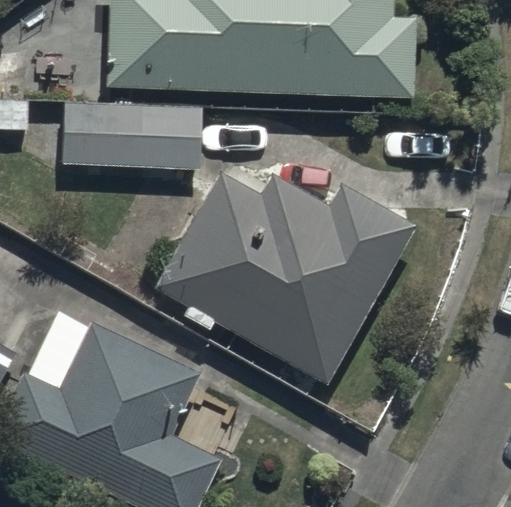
[(107,0),(105,89),(416,98),(418,17),(393,16),(393,0),(107,0)]
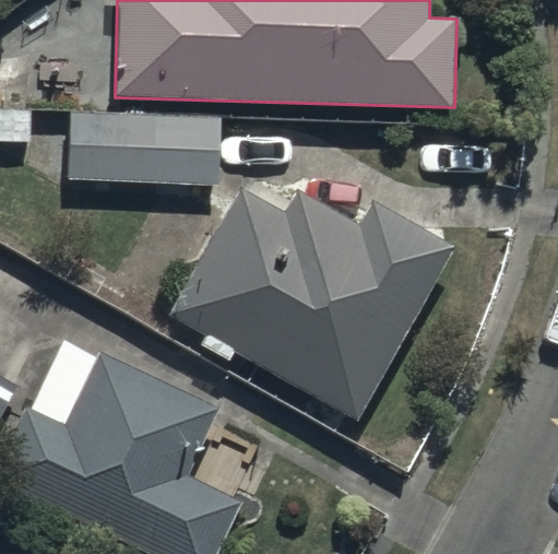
[(217,188),(218,117),(62,114),(61,185),(217,188)]
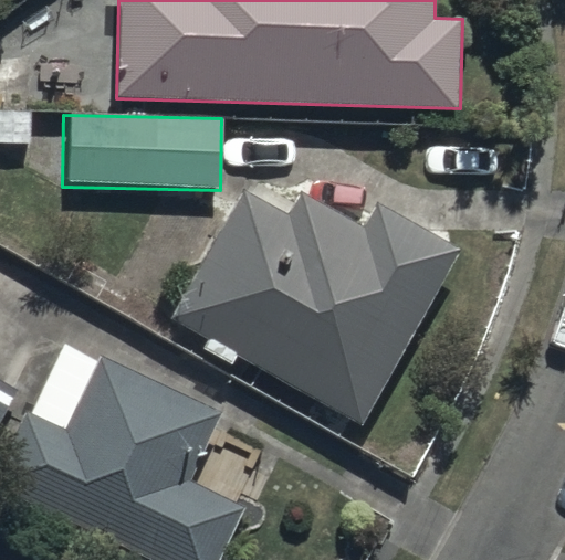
[(297,185),(293,193),(251,169),(227,211),(169,312),(358,420),(459,246),(377,200),(364,223),(297,185)]
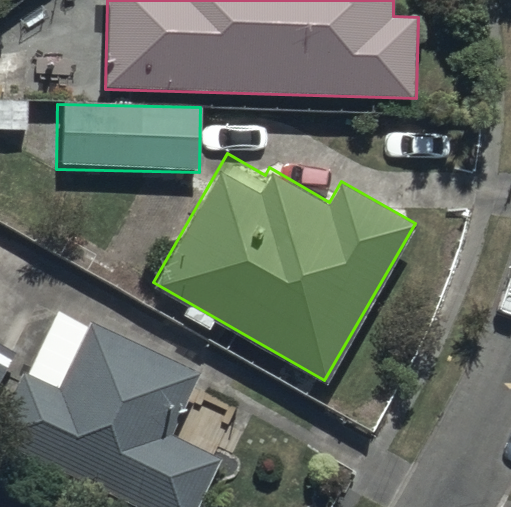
[(28,374),(19,371),(0,414),(0,445),(137,506),(198,506),(221,457),(171,435),(201,369),(90,320),(89,324),(57,309),(28,374)]
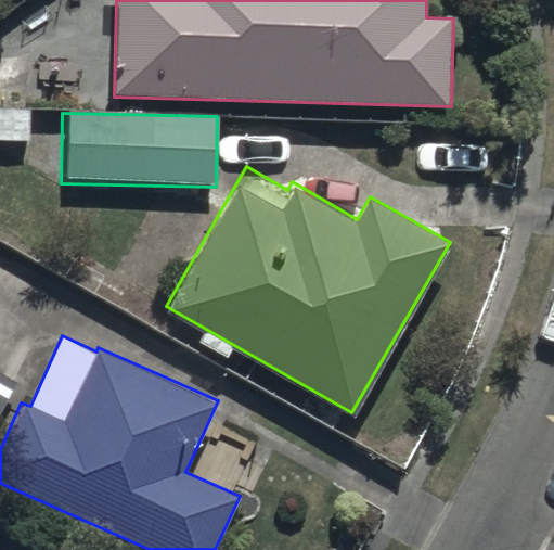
[(0,417),(20,380),(0,370),(0,417)]
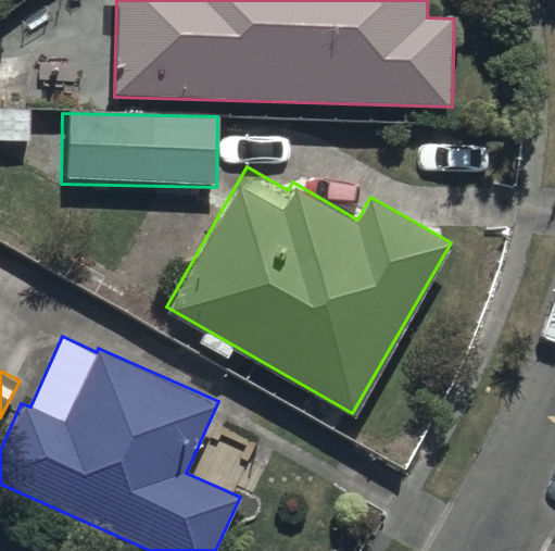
All buildings are outlined.
